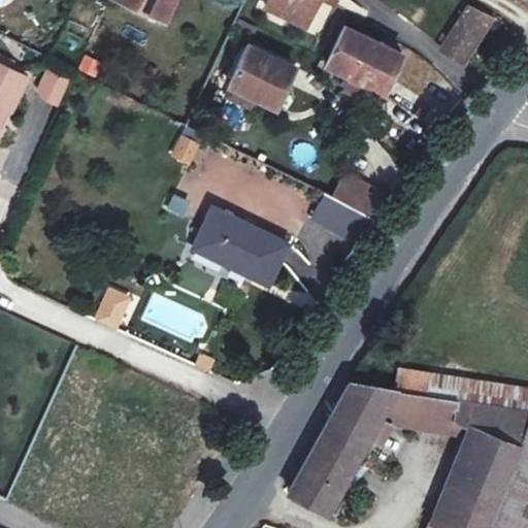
[(99,0),(99,1),(152,26),(163,0),(99,0)]
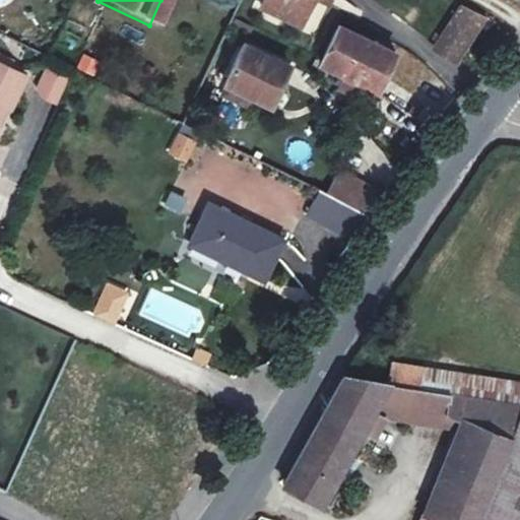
[(308,0),(257,0),(251,13),(293,35),(308,0)]
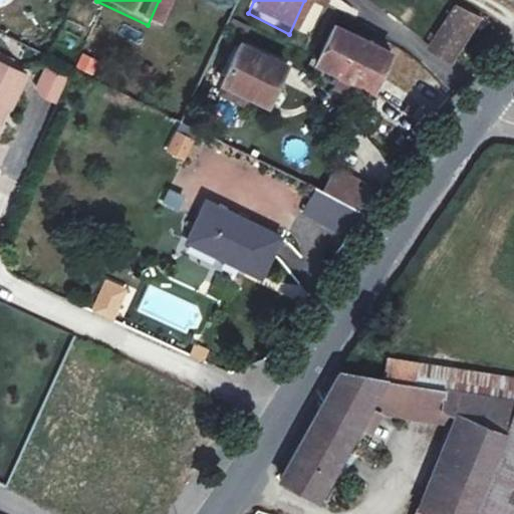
[(469,15),(443,4),(418,51),(445,63),(469,15)]
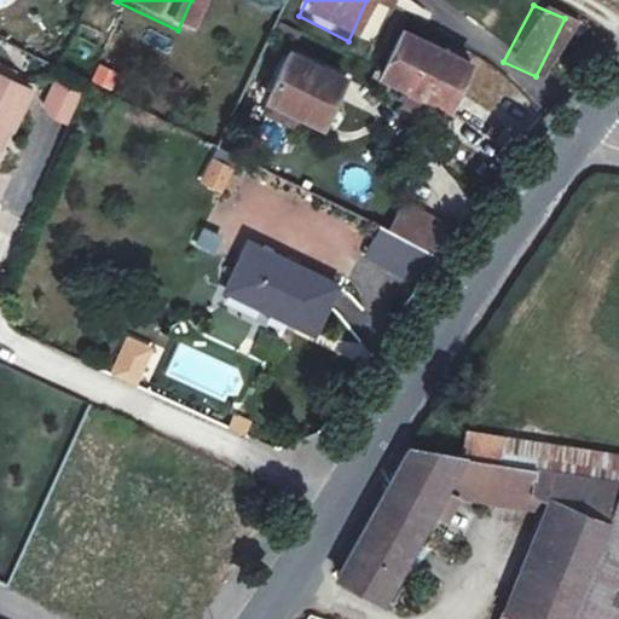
[(469,76),(403,51),(383,92),(447,121),(469,76)]
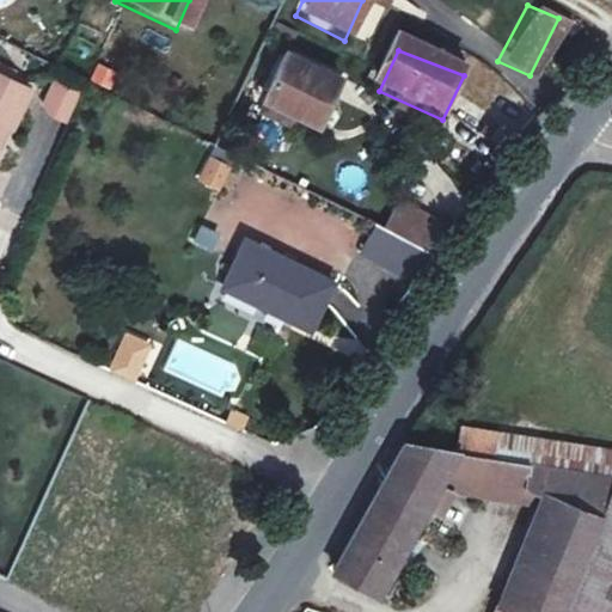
[(335,84),(276,54),(255,102),(313,129),(335,84)]
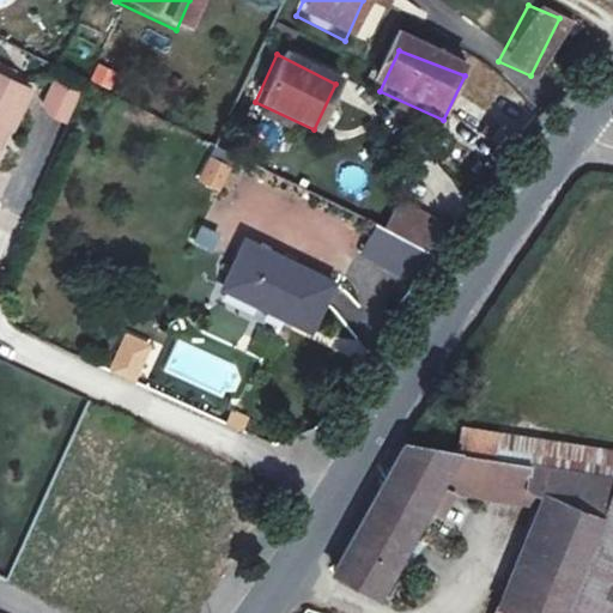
[(89,80),(109,90),(116,73),(96,64),(89,80)]
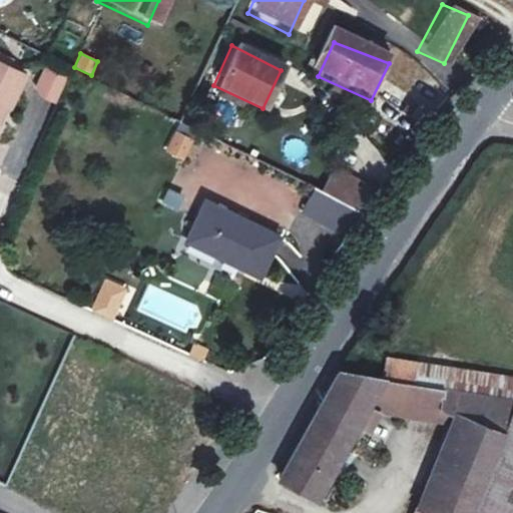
[(18,75),(0,66),(0,106),(3,108),(18,75)]
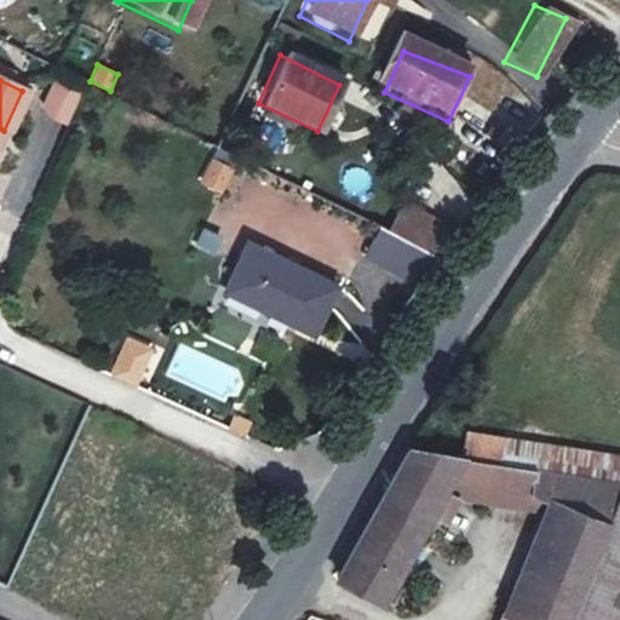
[(51,81),(39,113),(68,125),(80,92),(51,81)]
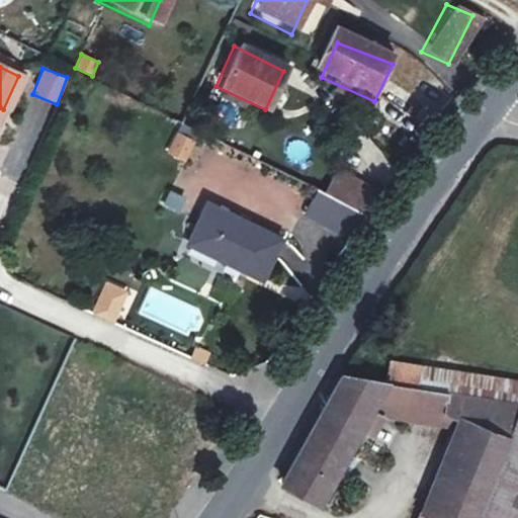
[(176,132),(166,154),(185,163),(195,141),(176,132)]
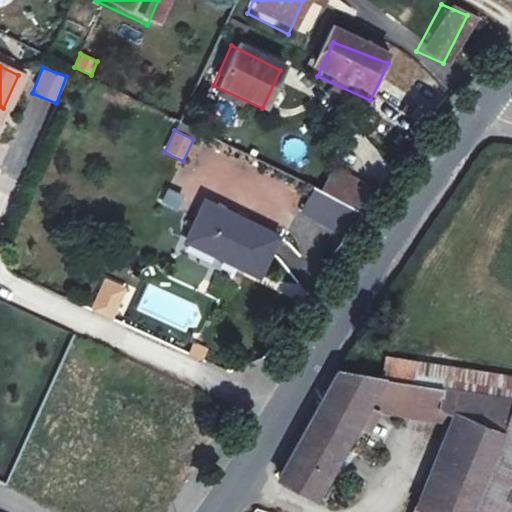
[(354,218),(367,196),(331,178),(318,200),(354,218)]
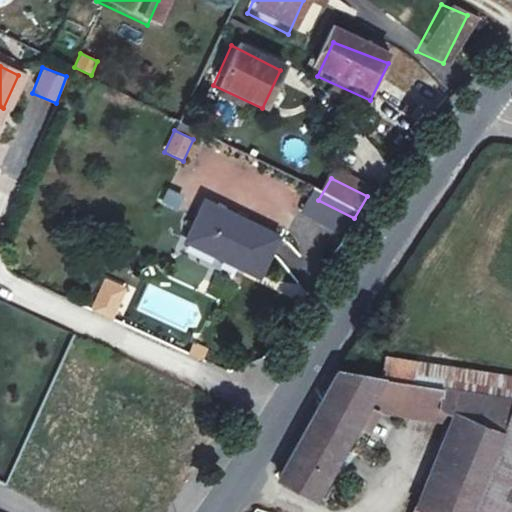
[(179,209),(183,194),(166,188),(161,203),(179,209)]
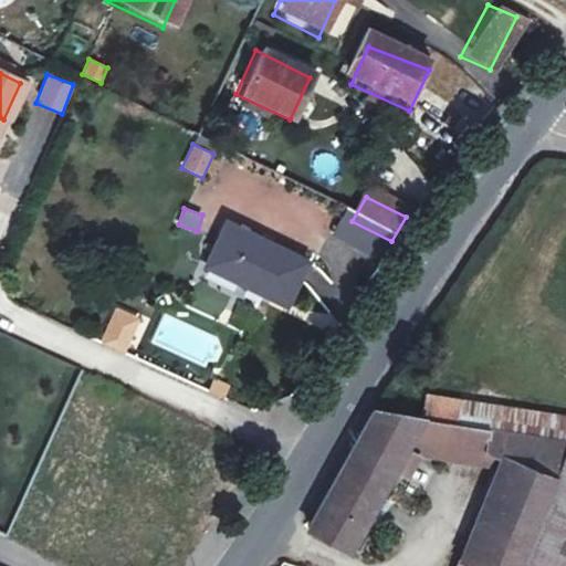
[(352,221),(346,218),(332,242),(383,268),(398,243),(391,241),(352,221)]
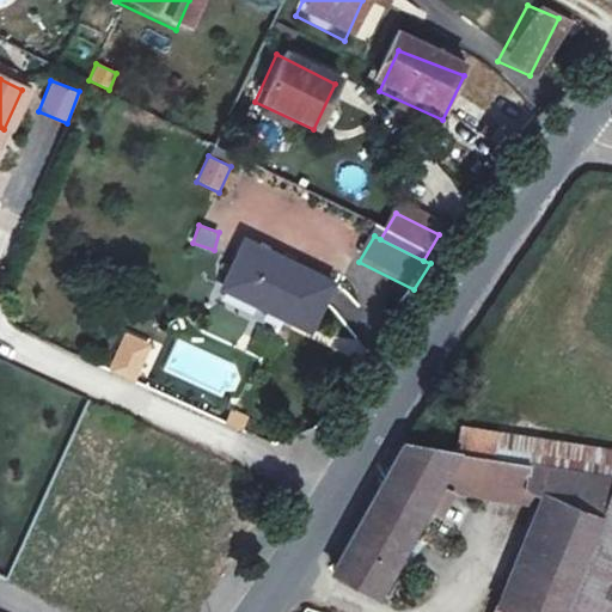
[(323,292),(240,250),(220,291),(261,311),(257,320),(303,342),(323,292)]
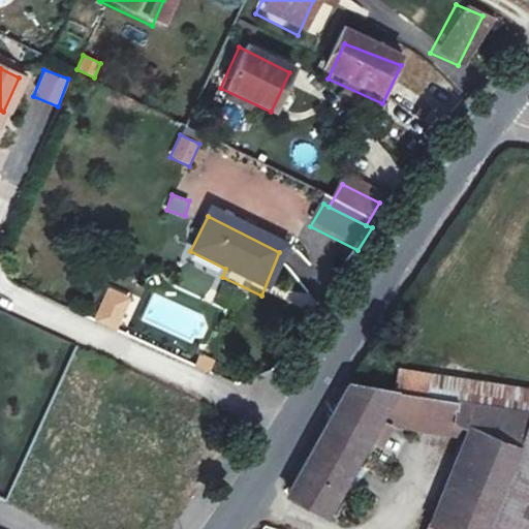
[(105,284),(92,319),(117,330),(131,293),(105,284)]
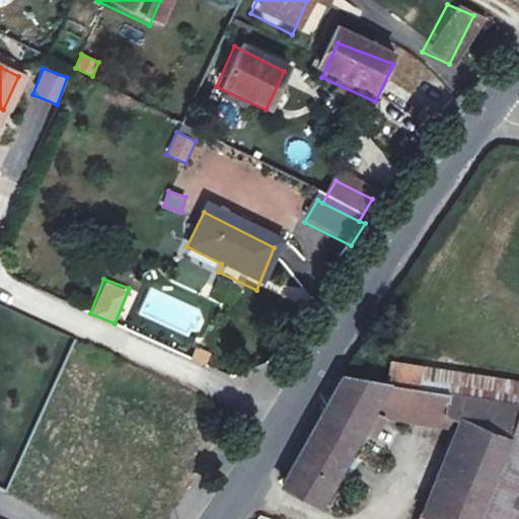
[(381,392),(337,389),(306,439),(275,487),(313,510),(370,417),(449,431),(413,514),(423,518),(469,518),(515,406),(416,396),(420,375),(384,371),(381,392)]
